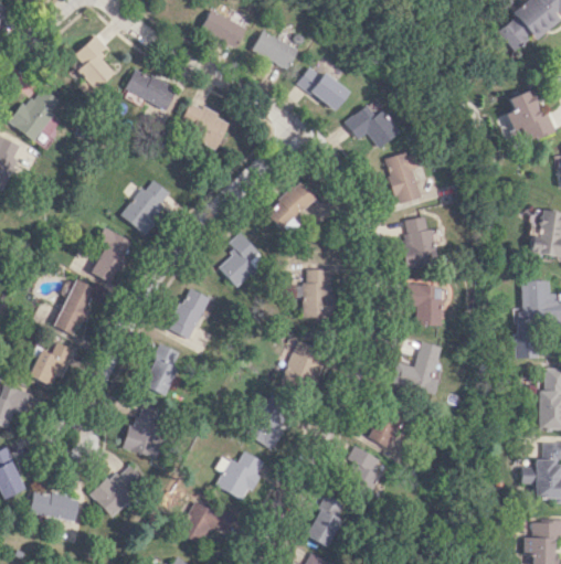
[(498,31),(514,51),(532,36),(535,40),(560,21),(556,17),(560,12),(560,0),(528,0),(511,13),(516,18),(498,31)]
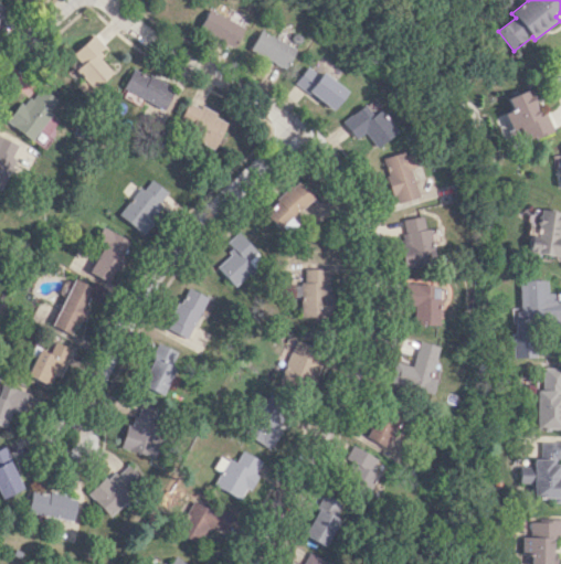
[(0,21),(10,12),(0,2),(0,21)]
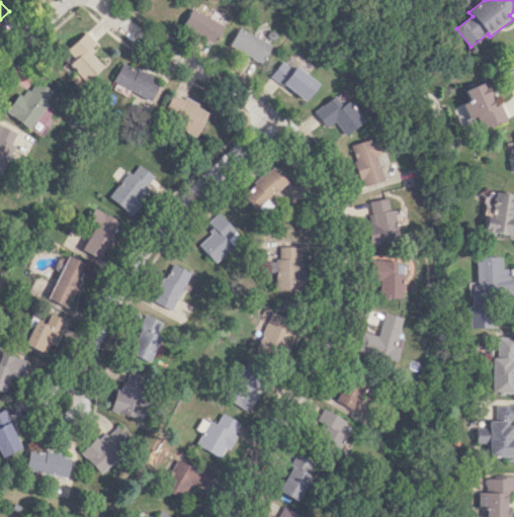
[(218,45),(228,26),(196,8),(186,26),(218,45)]
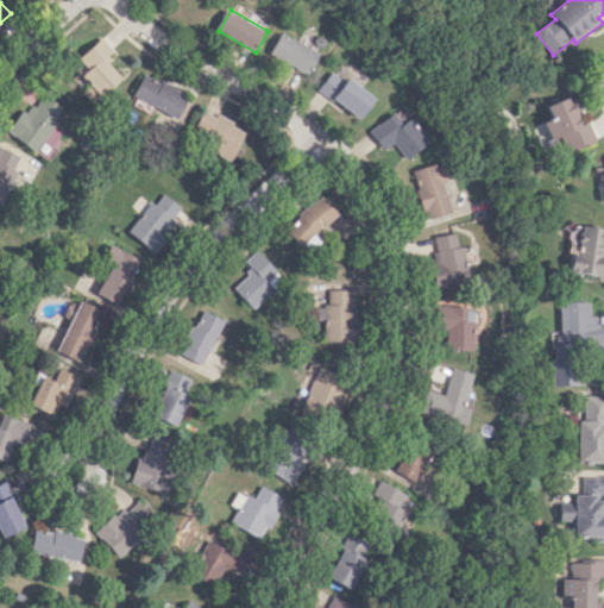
[(322,54),(285,32),(274,55),(310,75),(322,54)]
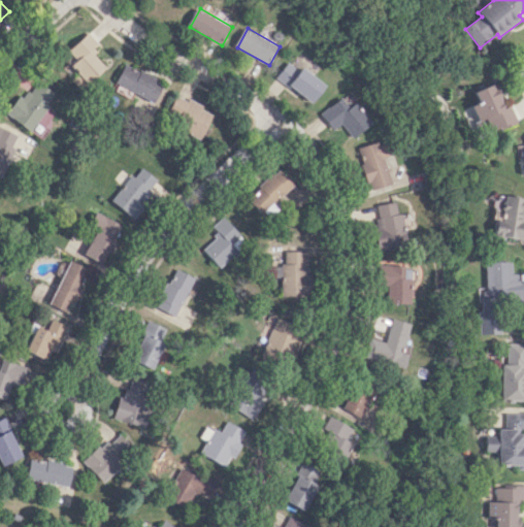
[(108,67),(94,50),(100,44),(91,33),(70,51),(78,61),(71,68),(87,86),(108,67)]
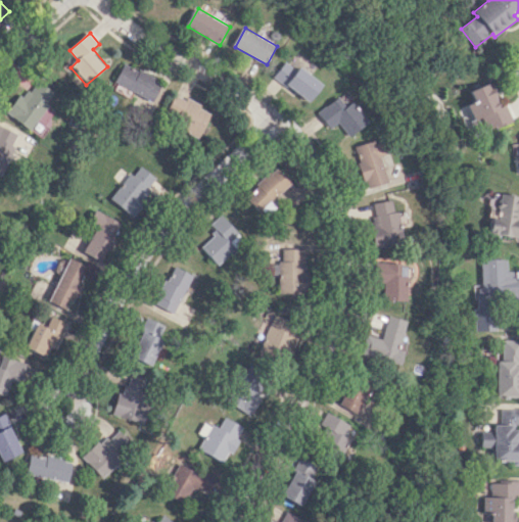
[(323,83),(287,60),(276,79),(312,101),(323,83)]
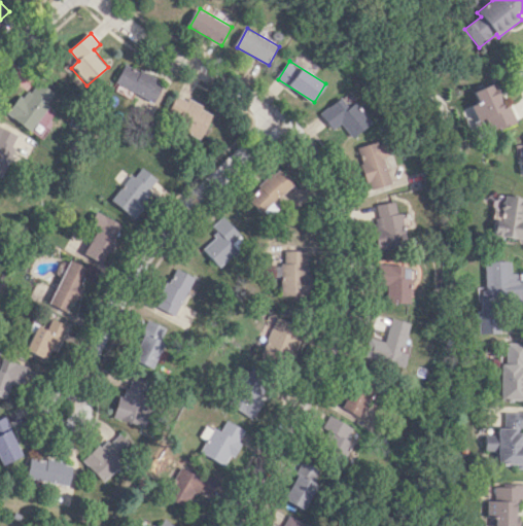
[(116,90),(128,96),(129,93),(154,106),(166,83),(129,64),(116,90)]
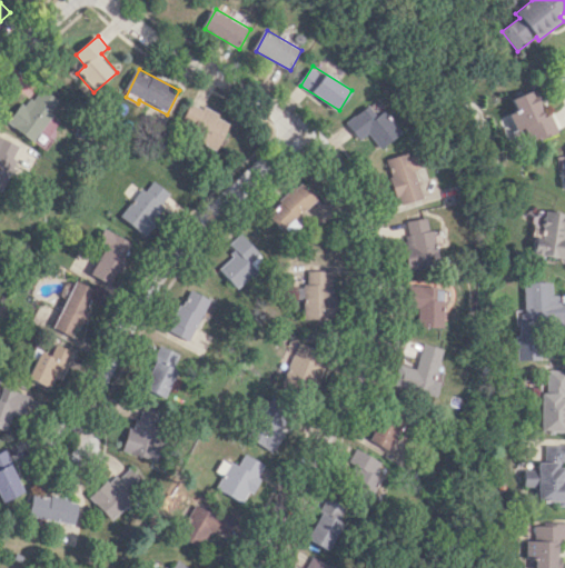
[(35,142),(62,102),(40,86),(11,126),(35,142)]
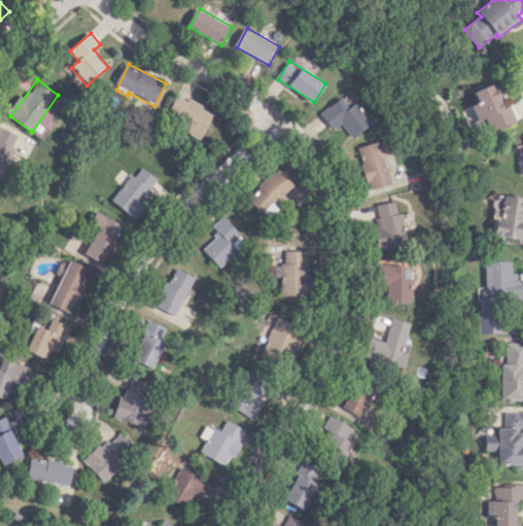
[(517,123),(511,106),(504,108),(495,83),(474,92),(479,104),(476,105),(486,134),(517,123)]
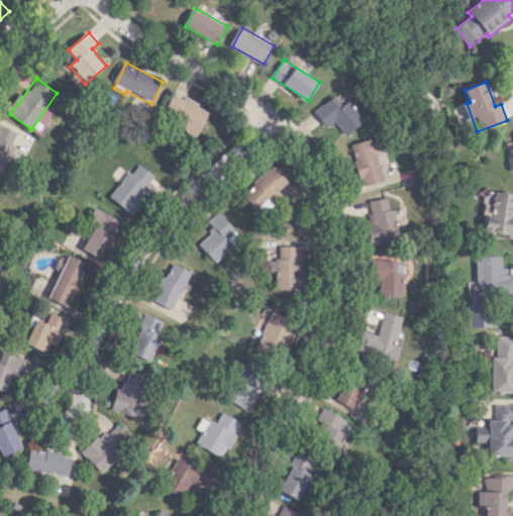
[(198,136),(211,111),(176,93),(163,117),(198,136)]
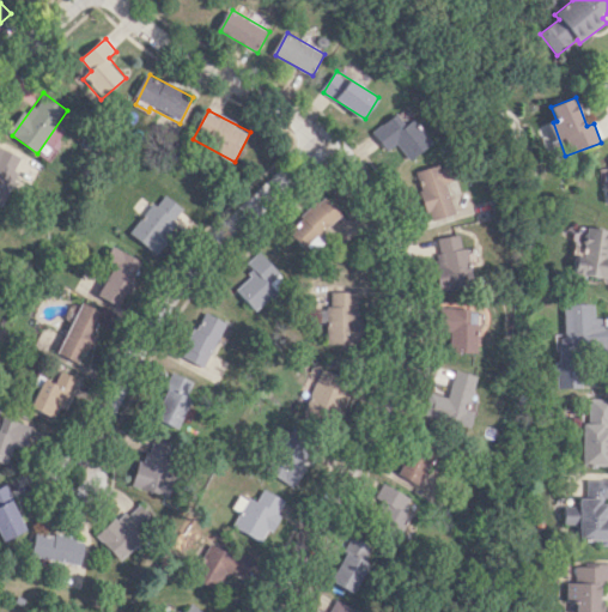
[(397,145),(409,161),(432,145),(411,117),(405,122),(399,114),(374,132),(388,152),(397,145)]
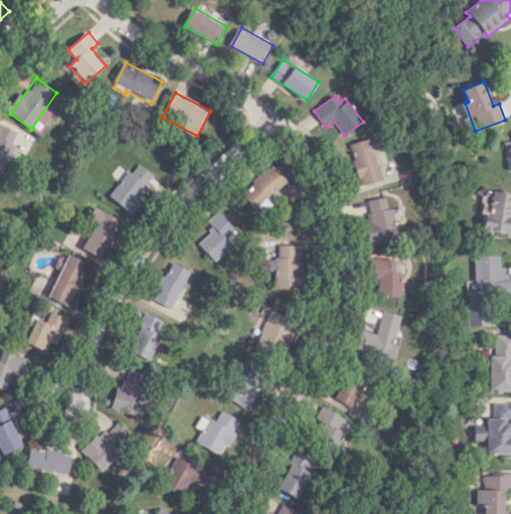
[(0,171),(2,173),(21,133),(0,123),(0,171)]
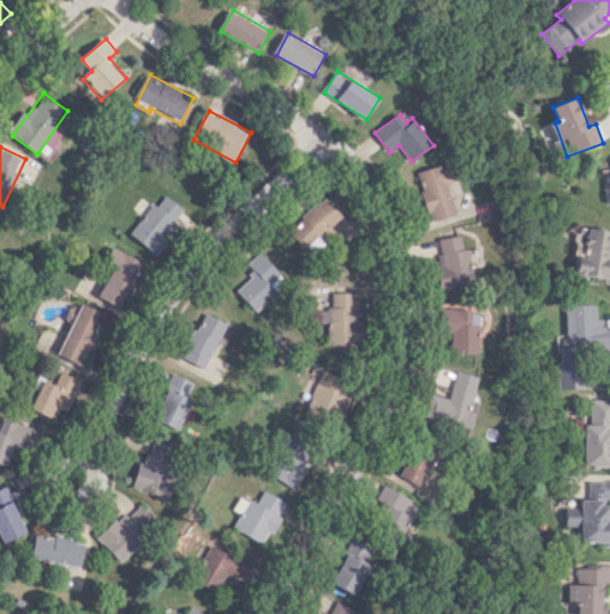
[(418,173),(432,222),(456,215),(448,184),(450,183),(446,165),(418,173)]
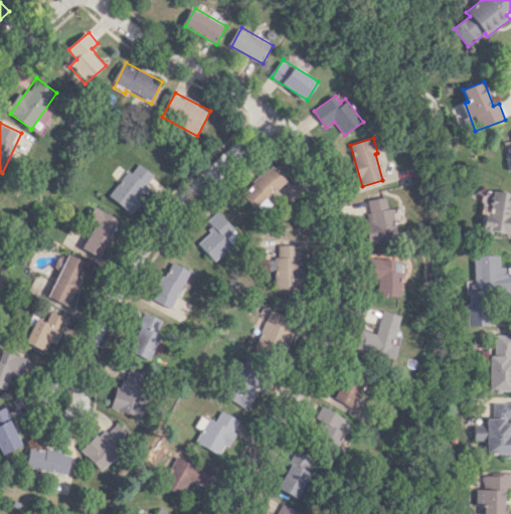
[(129,213),(159,180),(140,163),(110,196),(129,213)]
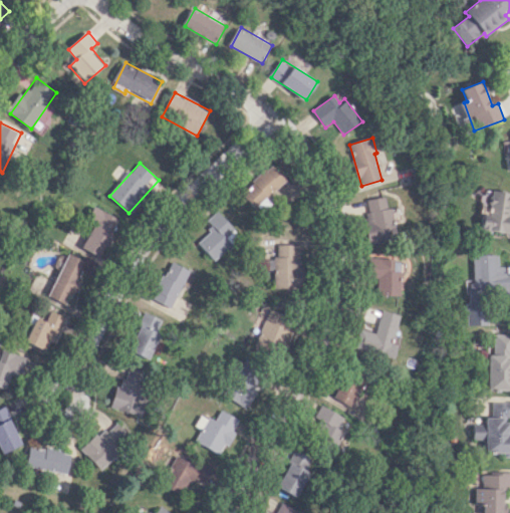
[(287,180),(273,165),(243,194),(257,209),(287,180)]
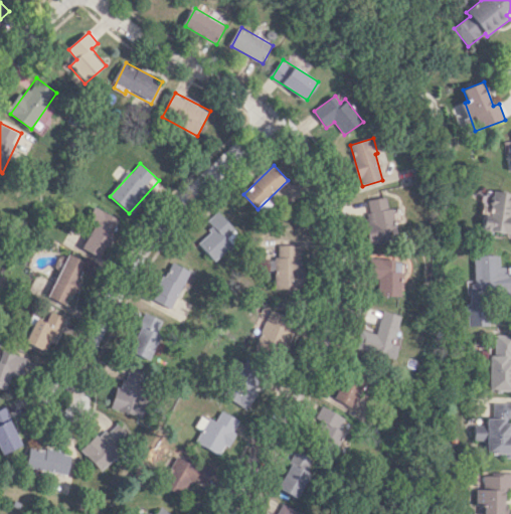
[(510,193),(493,191),(492,196),(484,195),(481,214),(485,215),(483,230),(510,234),(510,193)]
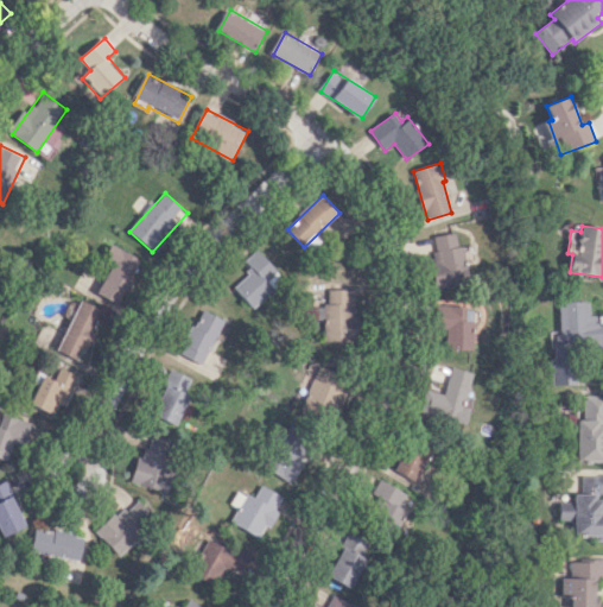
[(437,288),(470,283),(468,265),(476,264),(473,246),(458,248),(456,233),(435,236),(437,251),(431,252),(437,288)]
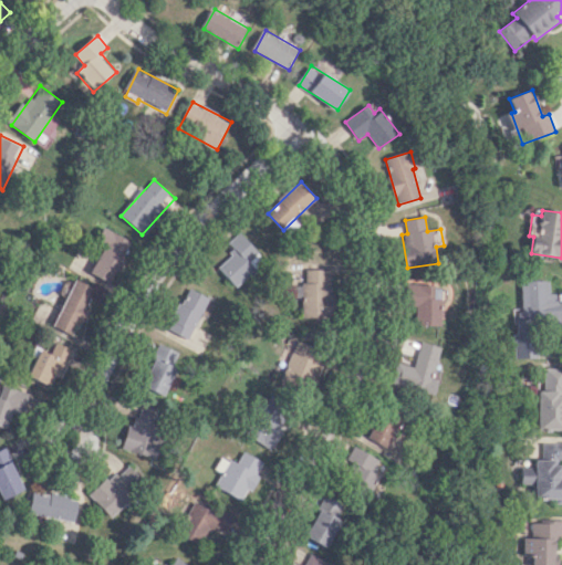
[(86,270),(111,284),(134,244),(111,230),(86,270)]
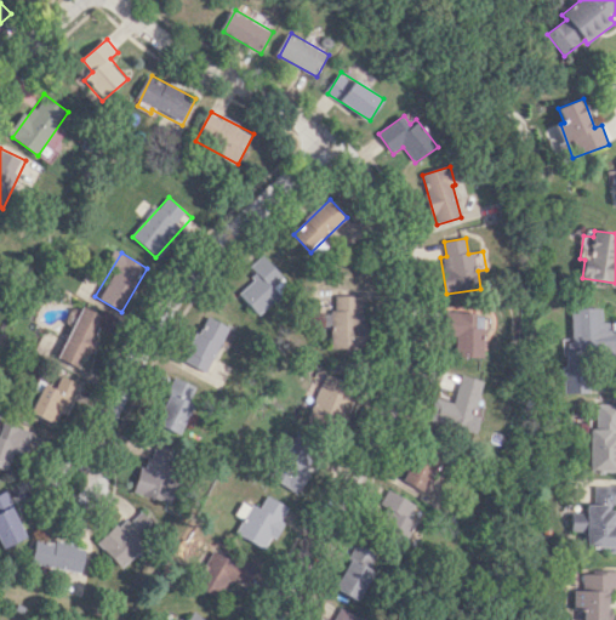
[(257,278),(240,294),(260,316),(292,286),(264,256),(249,269),(257,278)]
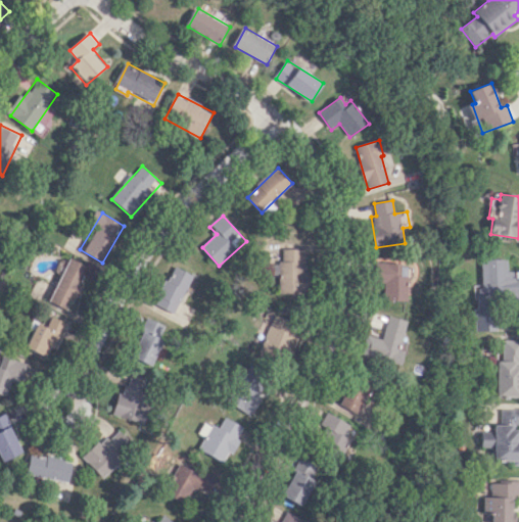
[(281,294),(308,294),(309,249),(285,249),(284,263),(275,263),(275,275),(281,276),(281,294)]
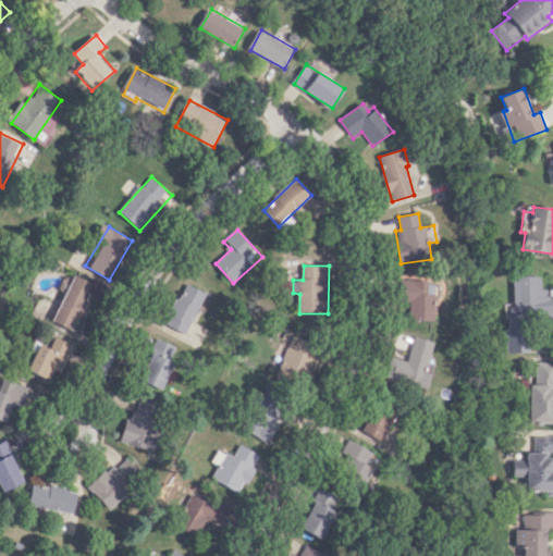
[(51,325),(74,336),(97,286),(74,275),(51,325)]
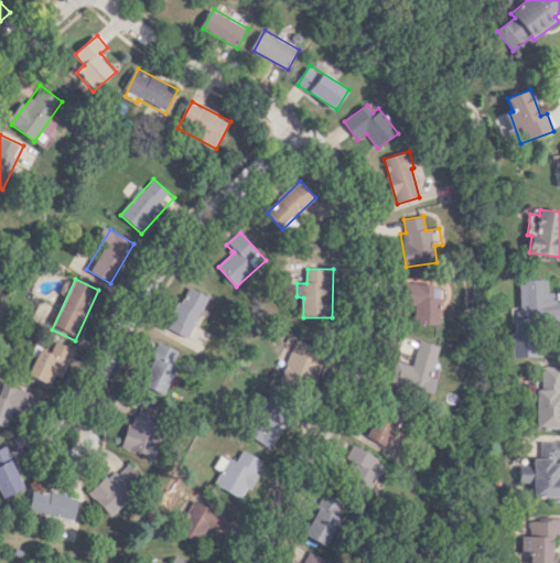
[(520,280),(521,307),(514,307),(515,326),(559,325),(559,293),(549,293),(548,280),(520,280)]
